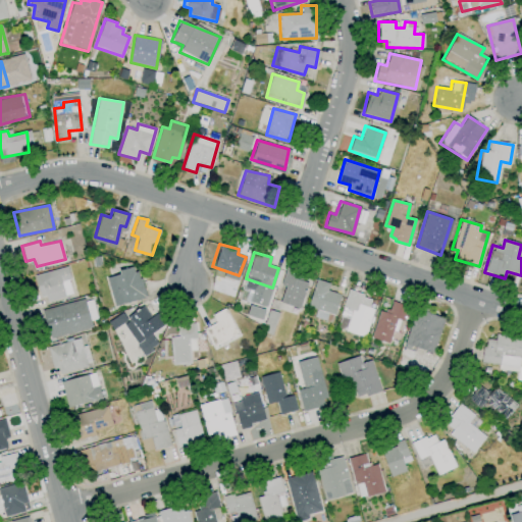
[(67,266),(75,294),(36,305),(28,275),(67,266)]
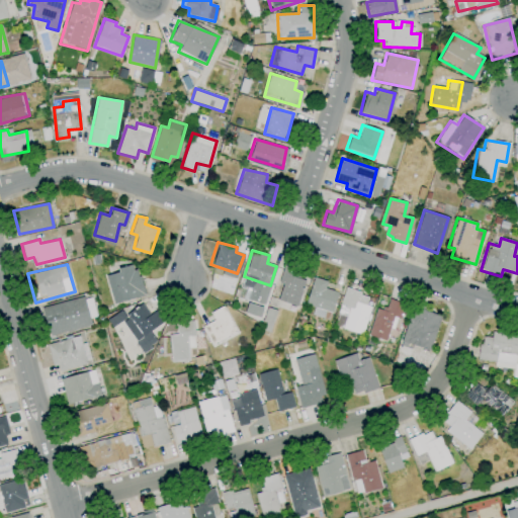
[(135,265),(144,294),(112,303),(105,276),(116,273),(115,269),(135,265)]
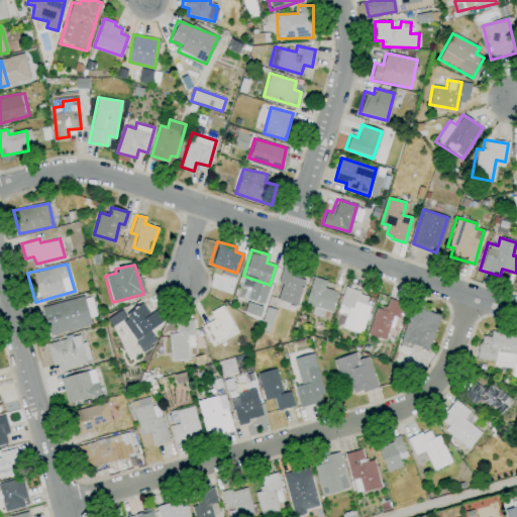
[(278,298),(296,304),(305,274),(284,267),(278,282),(282,284),(278,298)]
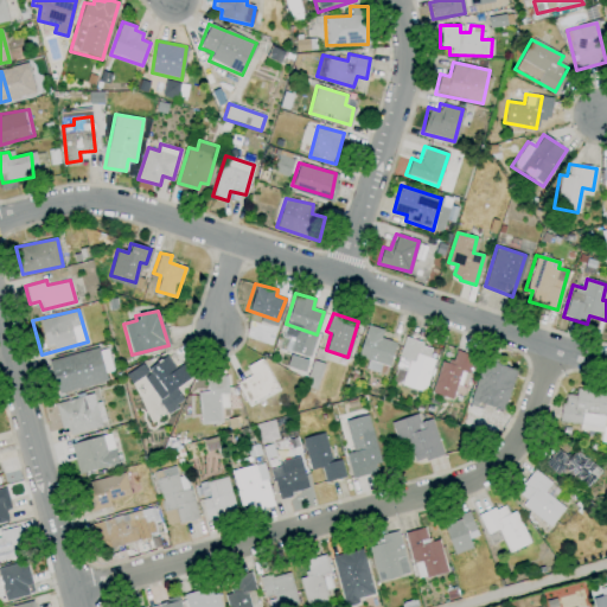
[(368,324),(358,353),(369,358),(366,368),(385,375),(396,344),(381,338),(383,328),(368,324)]
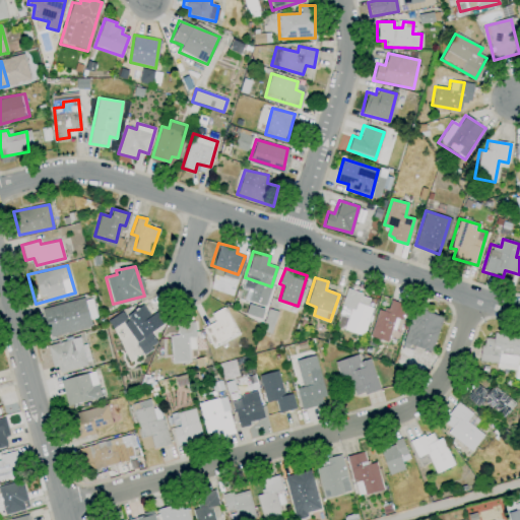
[(347,288),(342,305),(352,309),(344,328),(364,335),(373,308),(359,303),(363,294),(347,288)]
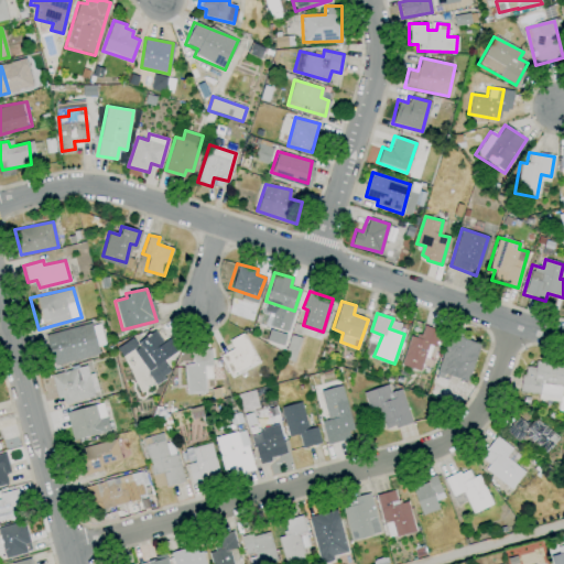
[(45,333),(54,366),(99,355),(90,323),(45,333)]
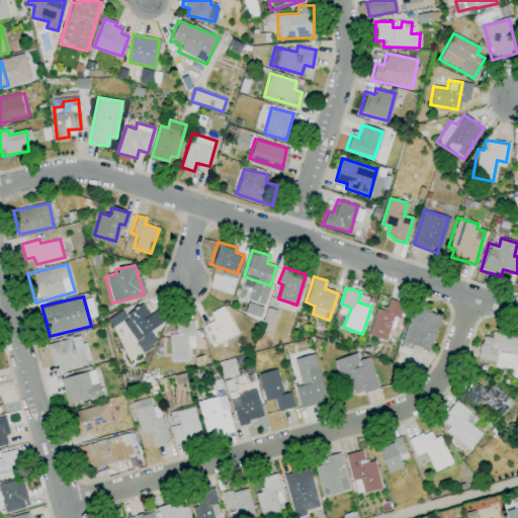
[(376,309),(368,335),(387,342),(396,317),(400,317),(404,303),(390,298),(385,311),(376,309)]
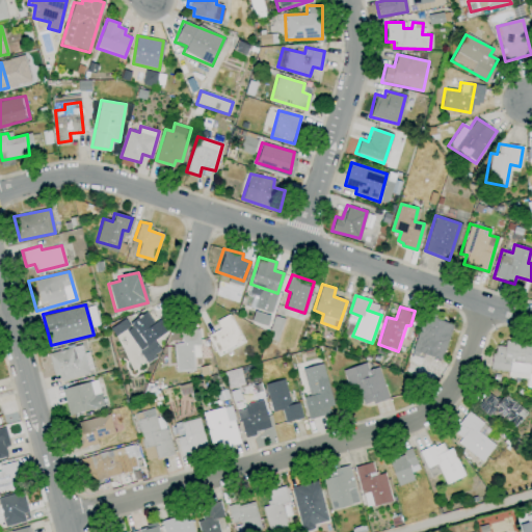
[(147,311),(154,322),(163,317),(170,328),(155,340),(161,349),(154,354),(156,357),(148,363),(139,351),(142,349),(139,346),(144,342),(129,321),(147,311)]
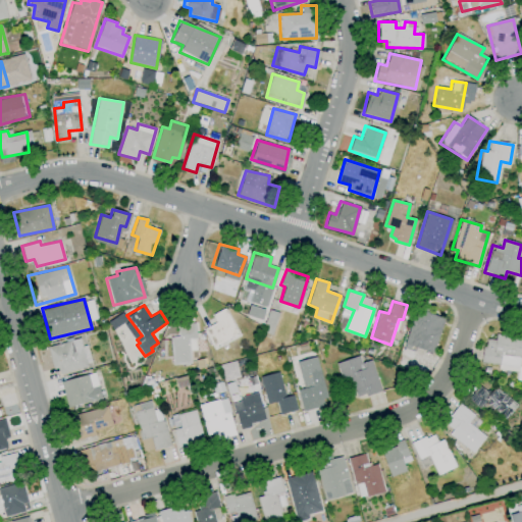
[(204,327),(216,349),(239,334),(225,308),(212,313),(216,322),(204,327)]
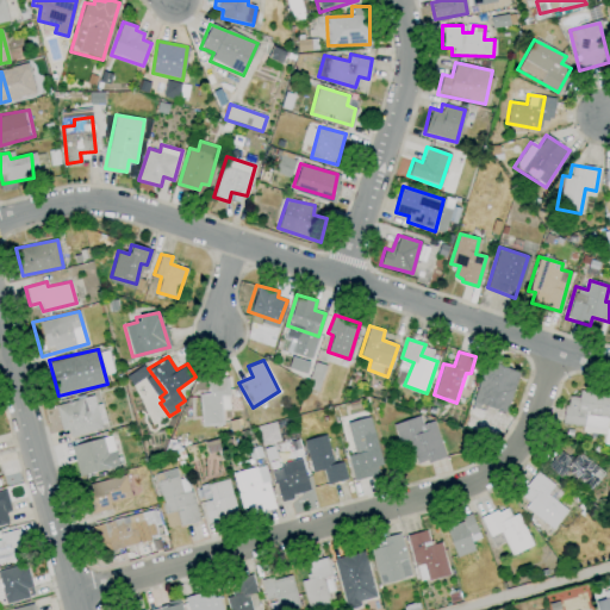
[(518,372),(485,362),(473,405),(506,414),(518,372)]
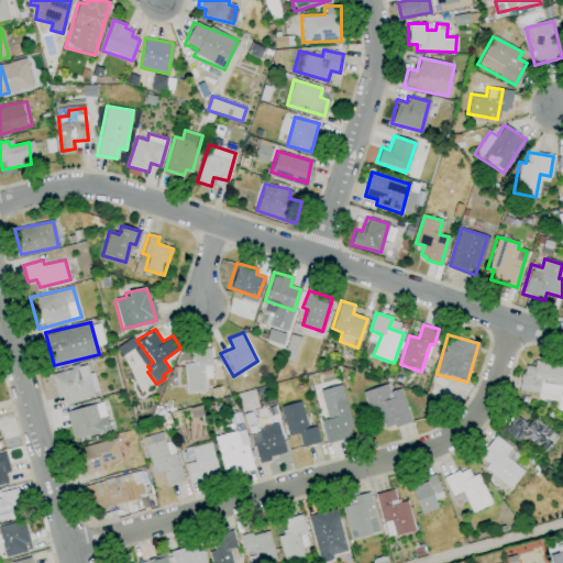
[(210,349),(212,364),(202,364),(205,392),(187,393),(184,364),(194,363),(192,350),(210,349)]
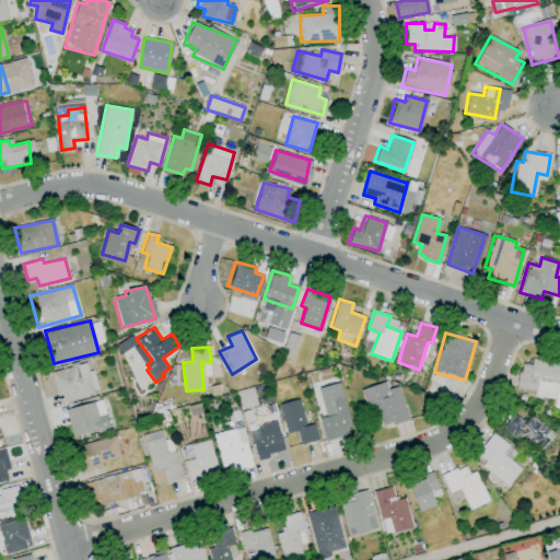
[(516,389),(534,391),(533,397),(558,399),(559,372),(559,361),(531,359),(531,364),(518,364),(516,389)]
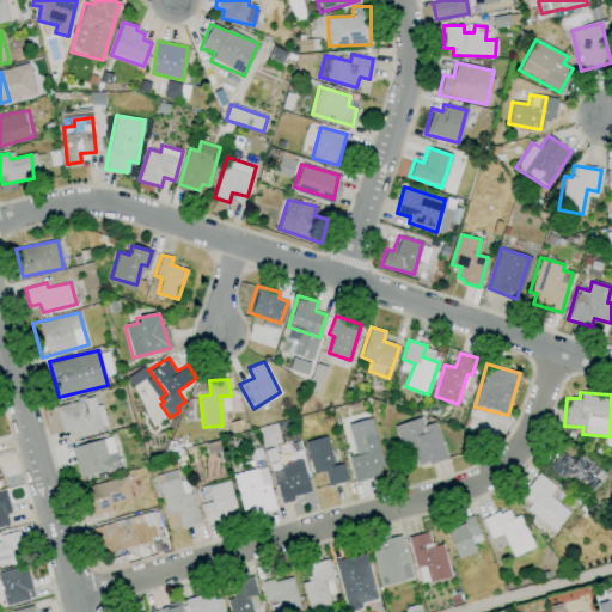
[(92,397),(102,429),(65,438),(56,405),(92,397)]
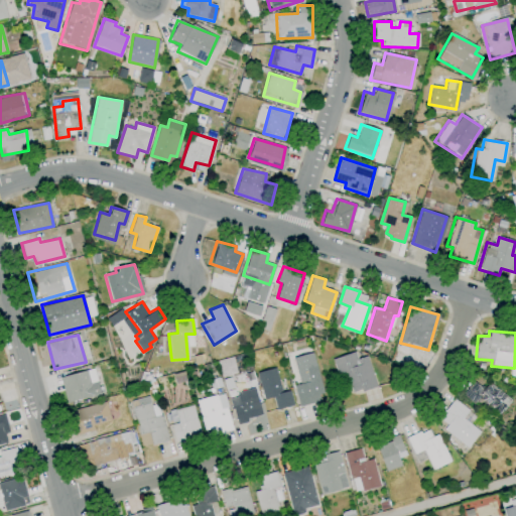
[(334,358),(345,385),(350,384),(354,390),(362,387),(364,391),(379,386),(367,356),(359,359),(355,351),(334,358)]
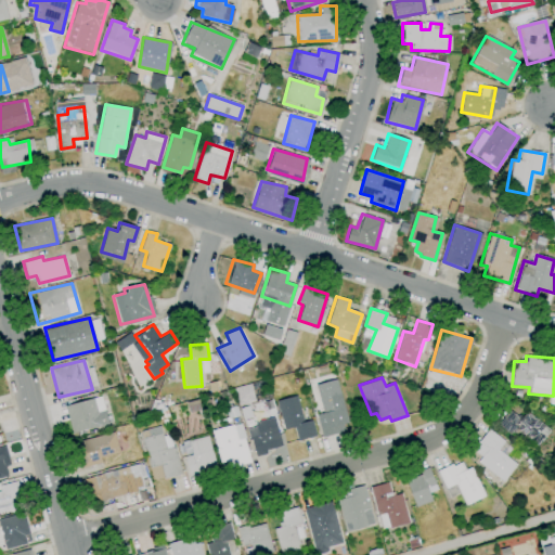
[(336,379),(351,428),(322,436),(317,414),(323,412),(317,384),(336,379)]
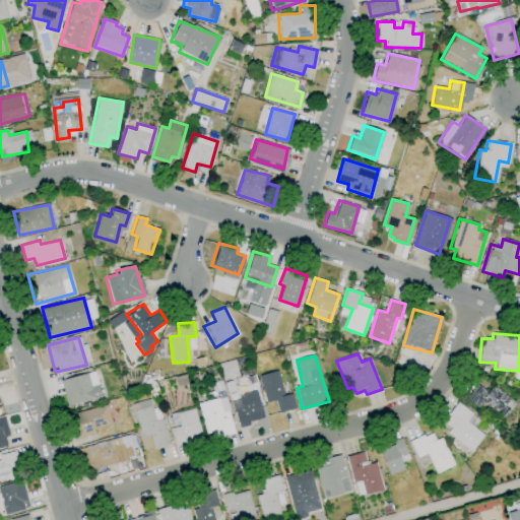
[(260,374),(268,401),(275,399),(280,411),(296,407),(291,393),(281,396),(274,371),(260,374)]
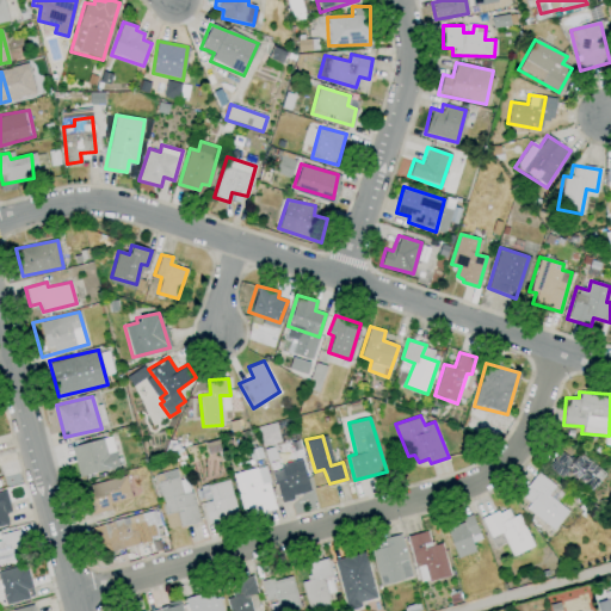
[(72,448),(80,477),(119,468),(116,454),(106,455),(102,439),(72,448)]
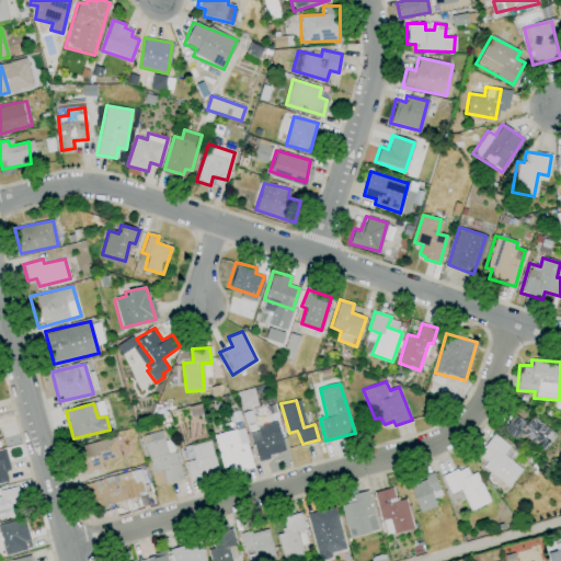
[(530,416),(526,424),(514,414),(502,431),(517,442),(522,435),(542,450),(554,434),(530,416)]
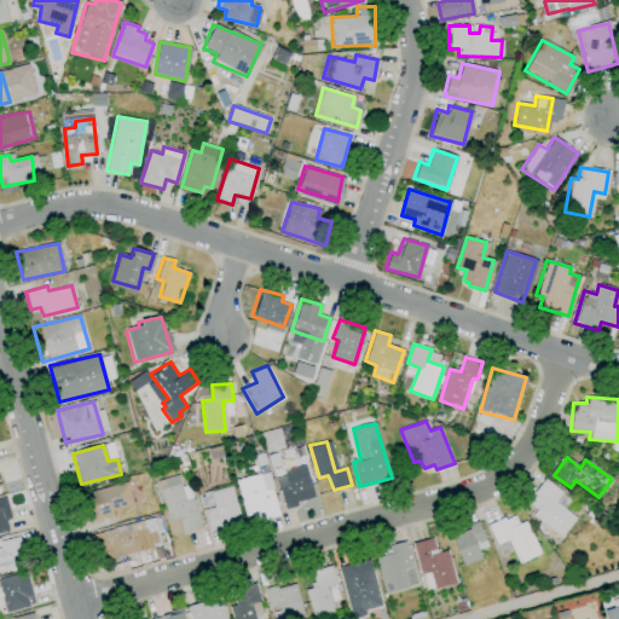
[(305,464),(313,496),(283,504),(279,489),(288,486),(283,472),(305,464)]
